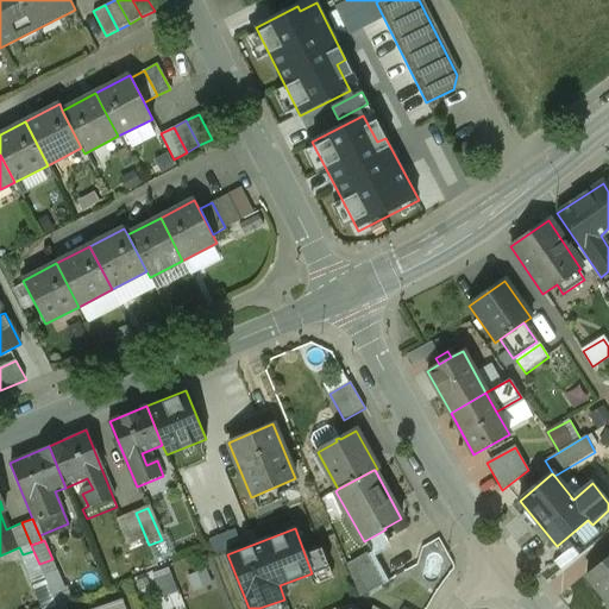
[(371,550),(346,564),(360,597),(389,582),(371,550)]
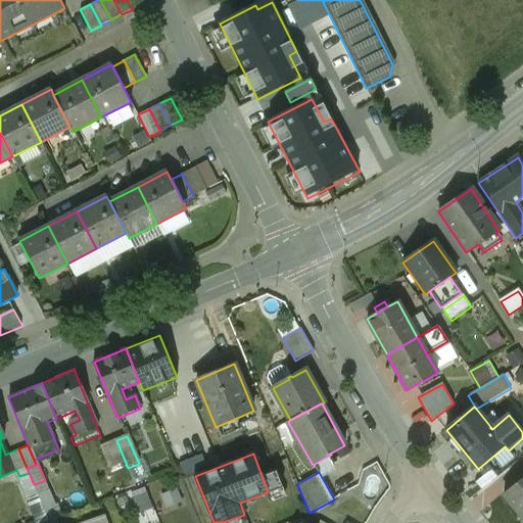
[(34,484),(29,473),(19,476),(25,488),(34,484)]
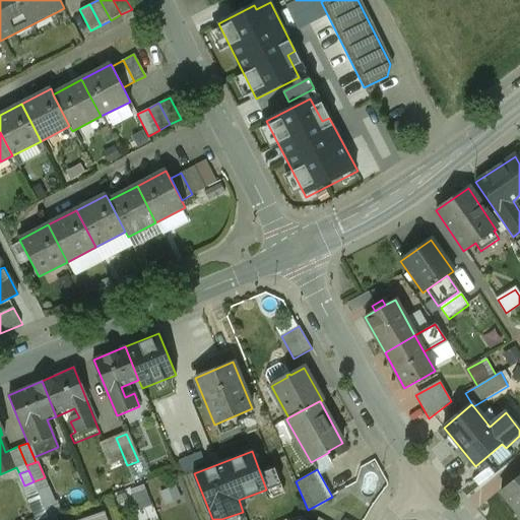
[(519,475),(501,492),(519,515),(518,516),(519,518),(519,475)]
